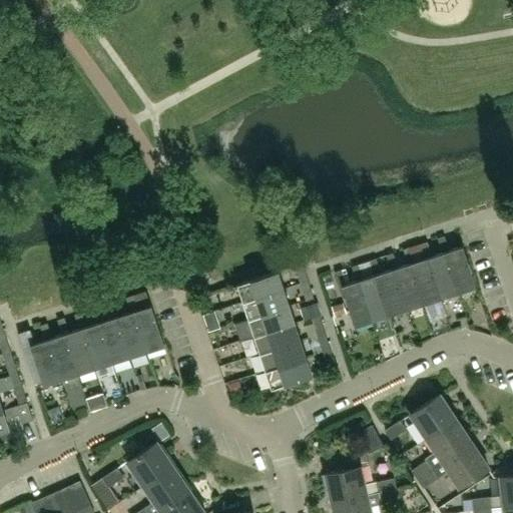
[(442,254),(456,294),(473,289),(460,248),(448,252),(443,238),(436,240),(440,254),(442,254)]
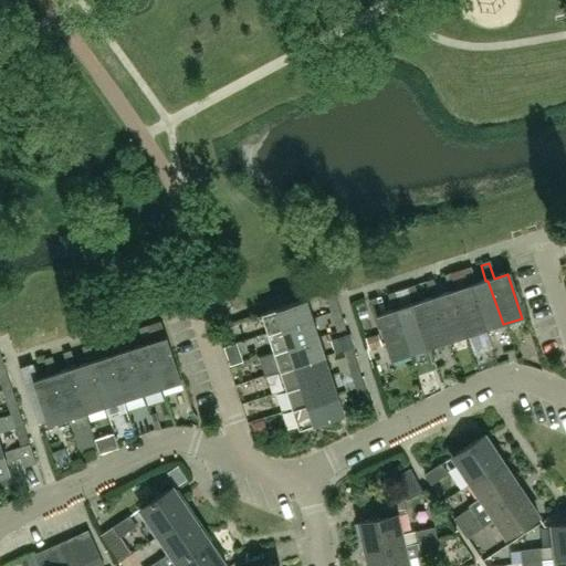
[(468,287),(469,286),(484,331),(503,324),(488,281),(485,281),(475,284),(470,270),(463,272),(468,287)]
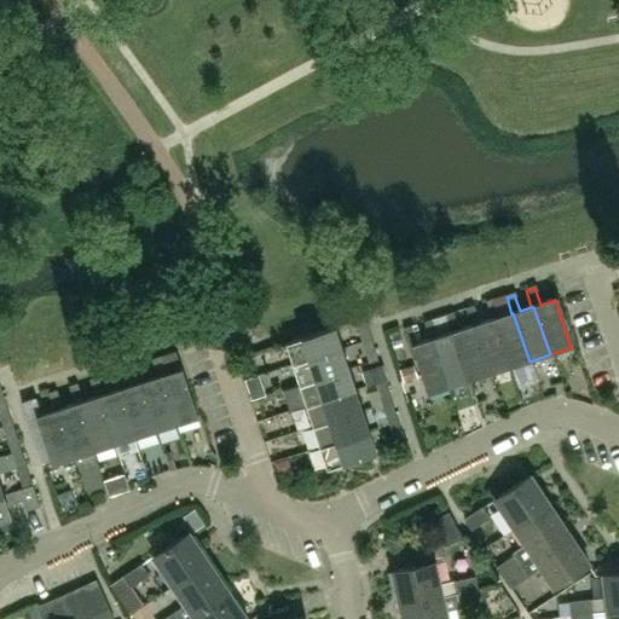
[(485,305),(491,320),(492,320),(509,369),(530,362),(513,313),(512,314),(499,318),(493,302),(485,305)]
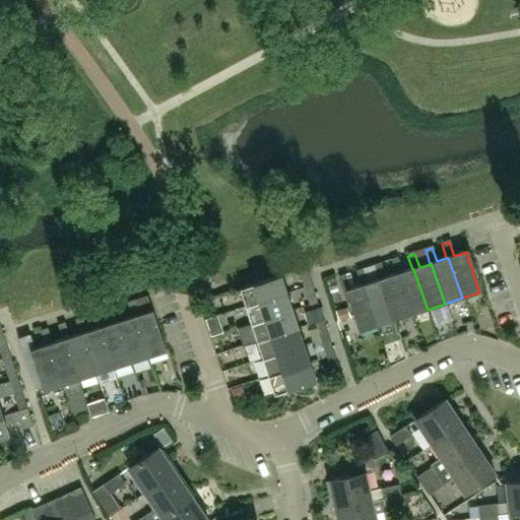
[(413,269),(412,269),(401,273),(397,259),(390,261),(394,274),(396,274),(410,316),(428,310),(413,269)]
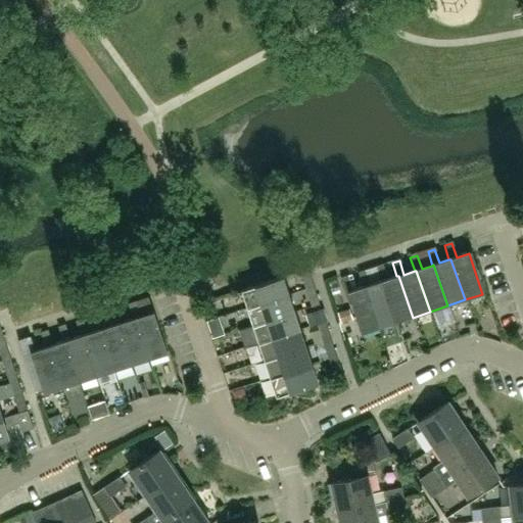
[(398,276),(396,276),(386,280),(381,266),(375,268),(380,282),(381,282),(394,323),(413,318),(398,276)]
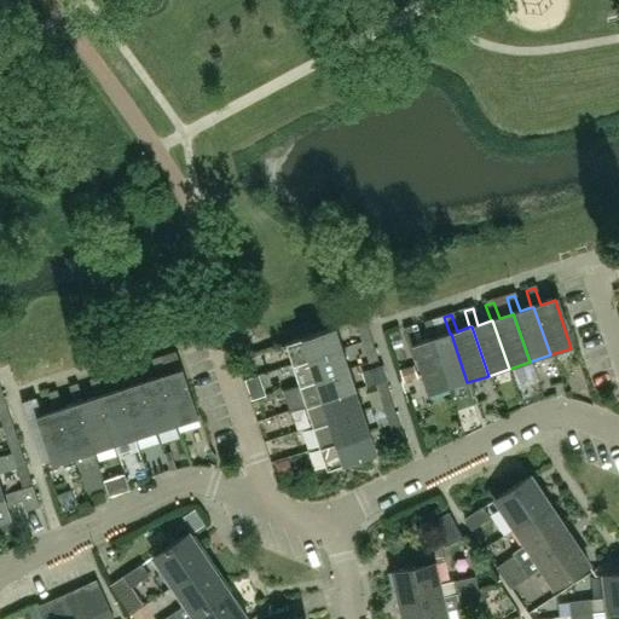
[(356,322),(362,343),(371,340),(364,318),(356,322)]
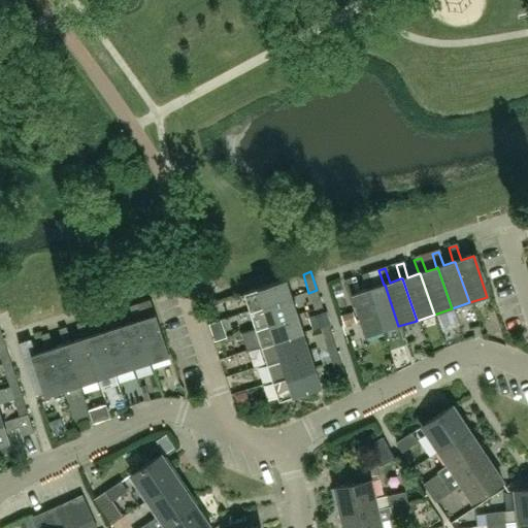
[(385,285),(384,285),(372,289),(368,274),(361,276),(365,291),(367,290),(382,332),(398,326),(385,285)]
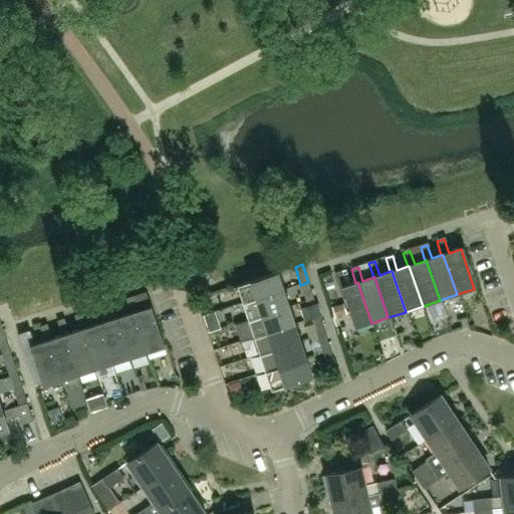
[(282,291),(276,273),(236,286),(242,304),(282,291)]
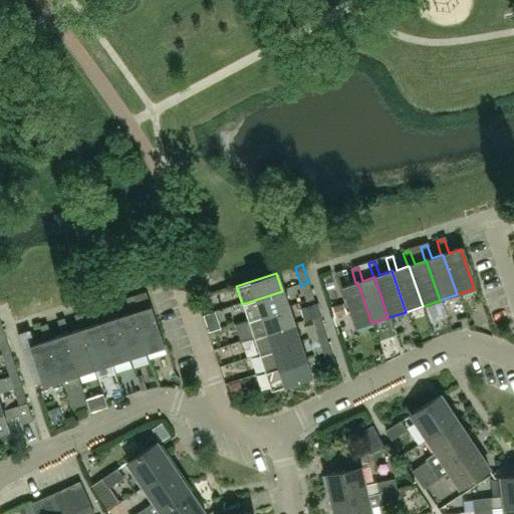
[(357,282),(355,283),(345,287),(340,274),(334,276),(338,289),(340,288),(353,329),(371,323),(357,282)]
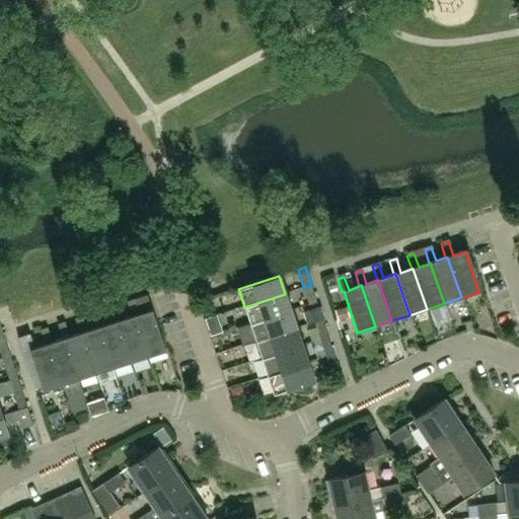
[(309,305),(317,303),(311,285),(303,288),(309,305)]
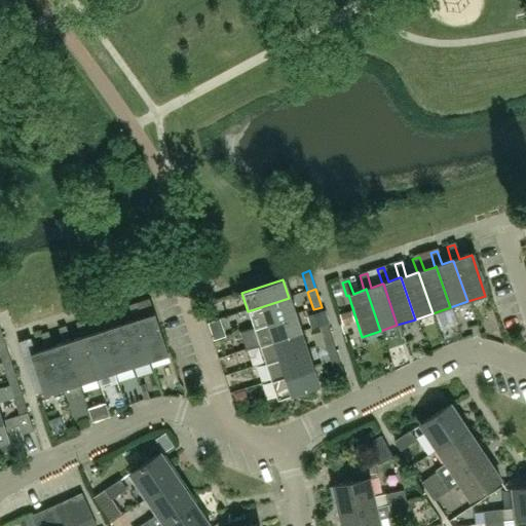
[(289,298),(248,311),(253,329),(295,315),(289,298)]
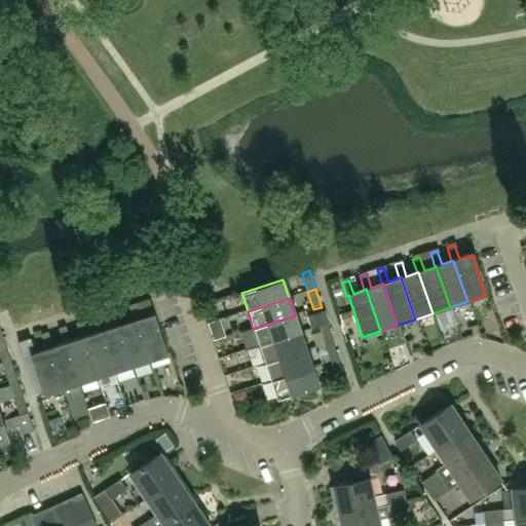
[(137,320),(138,320),(151,361),(171,354),(157,313),(144,317),(139,304),(133,307),(137,320)]
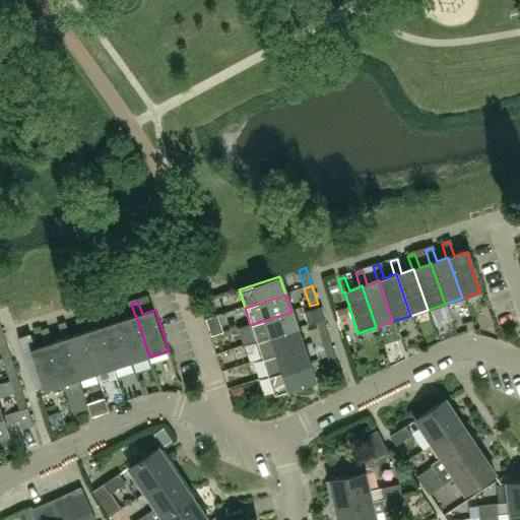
[(114,309),(118,323),(119,322),(133,363),(149,356),(136,316),(135,316),(124,320),(120,307),(114,309)]
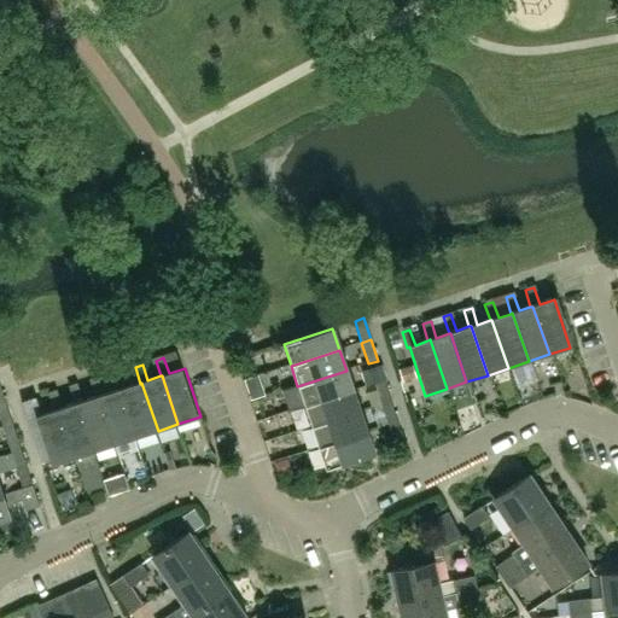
[(379,366),(365,371),(369,386),(375,384),(384,382),(379,366)]
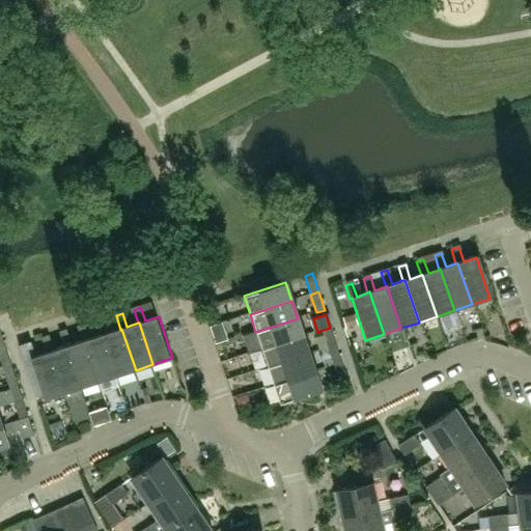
[(261,351),(304,336),(298,318),(255,332),(261,351)]
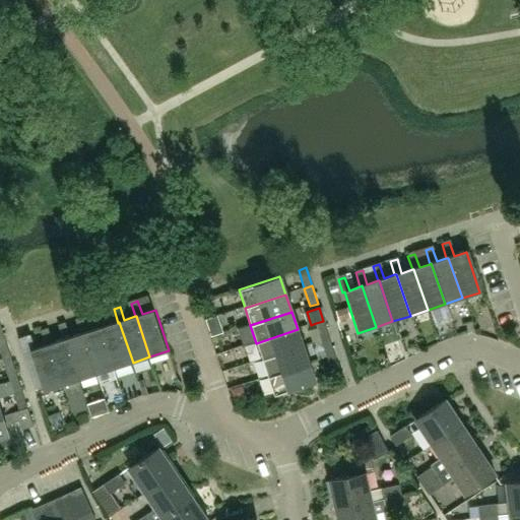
[(119,322),(118,323),(108,326),(104,313),(95,315),(101,328),(102,328),(115,369),(133,363),(119,322)]
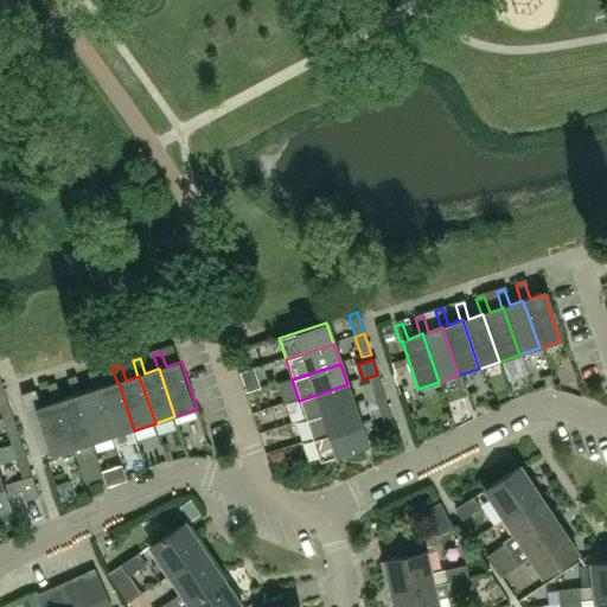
[(91,374),(97,389),(98,389),(114,438),(134,430),(119,383),(117,383),(106,387),(101,371),(91,374)]
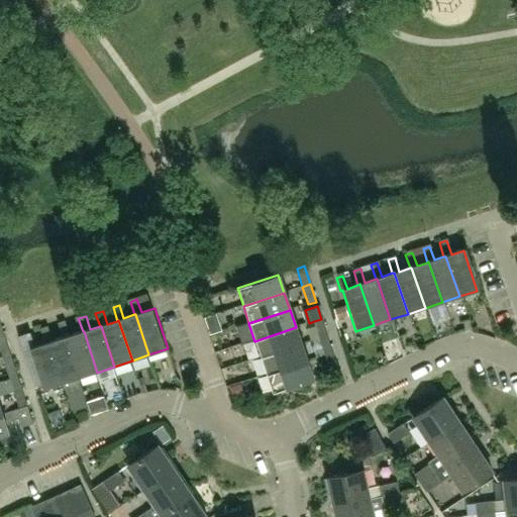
[(321,319),(314,321),(319,338),(327,336),(321,319)]
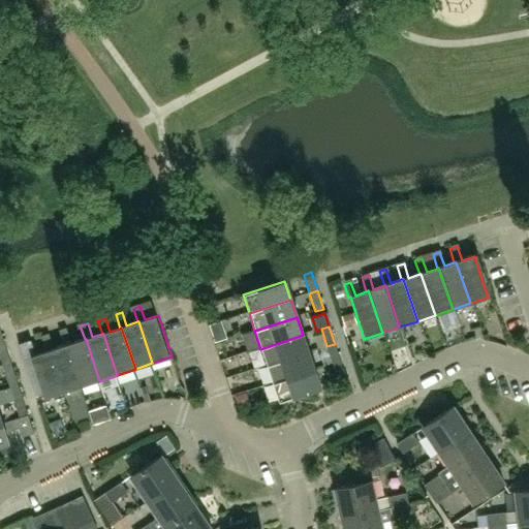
[(63,332),(67,345),(68,345),(83,386),(99,381),(86,339),(85,339),(74,343),(69,330),(63,332)]
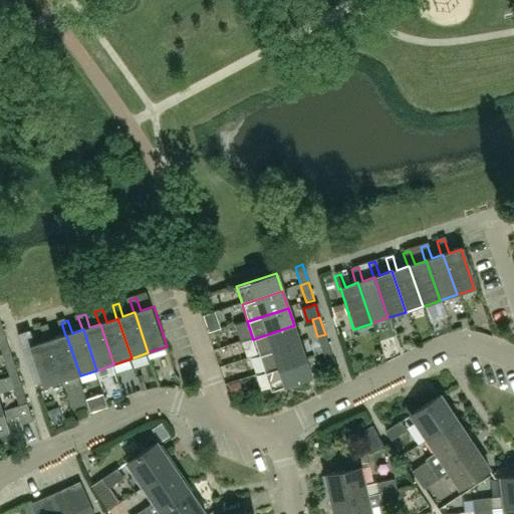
[(43,328),(48,341),(49,341),(62,381),(80,375),(66,335),(65,335),(54,339),(50,325),(43,328)]
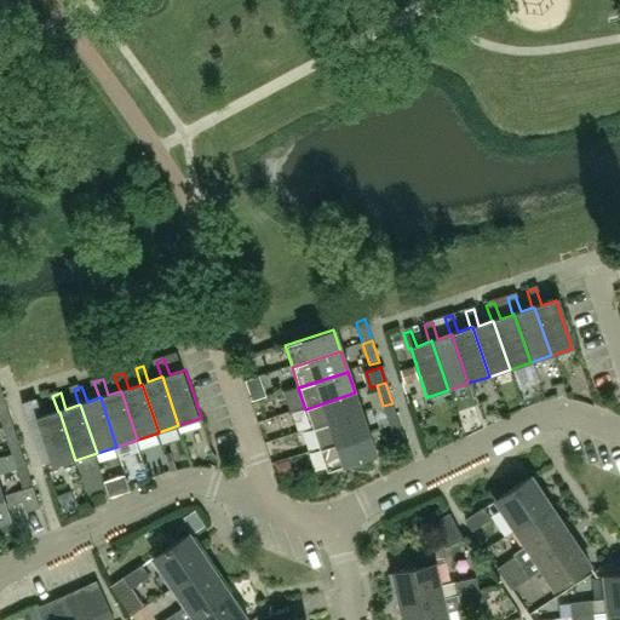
[(313,430),(361,413),(355,392),(305,409),(313,430)]
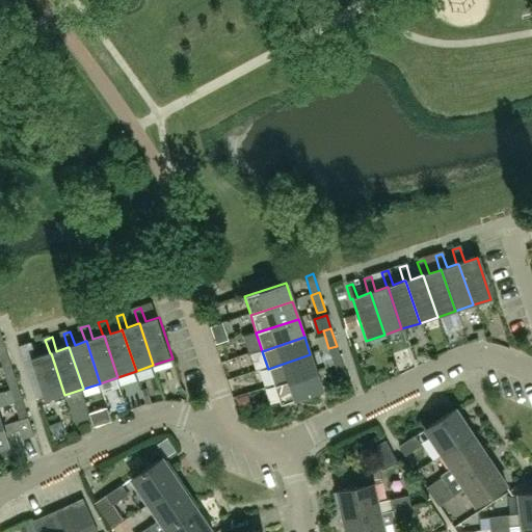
[(51,353),(50,353),(38,357),(33,343),(27,345),(31,360),(32,360),(47,401),(64,395),(51,353)]
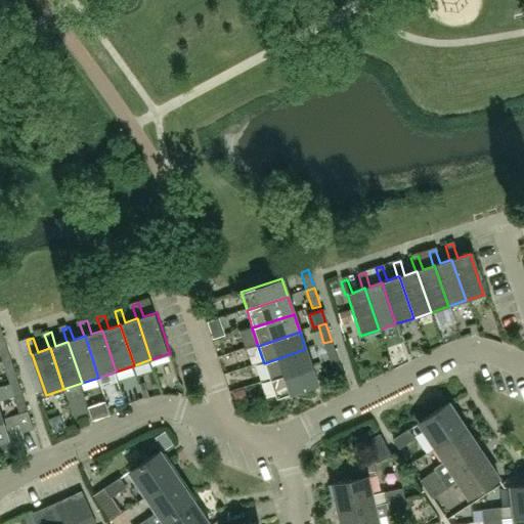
[(323,343),(329,361),(338,358),(332,341),(323,343)]
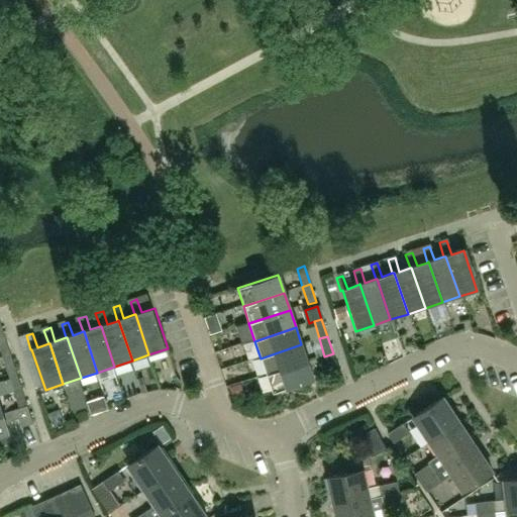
[(4,357),(12,354),(8,342),(0,344),(4,357)]
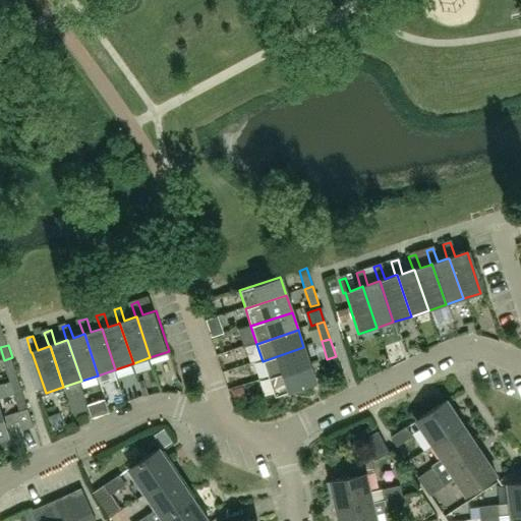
[(269,379),(309,364),(303,347),(263,361),(269,379)]
